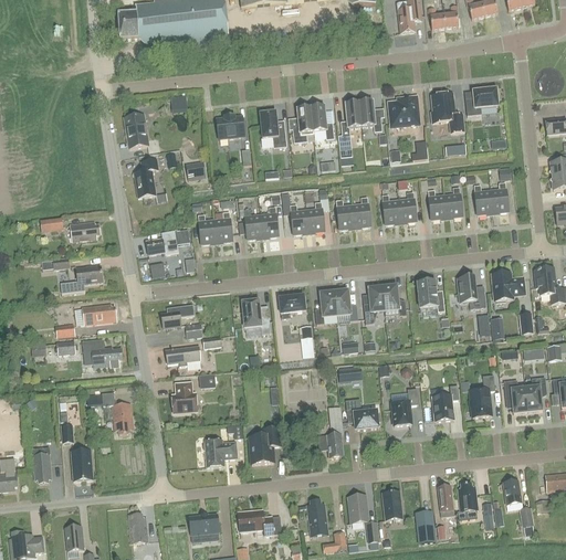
[(152,48),(228,40),(223,0),(155,0),(155,1),(136,3),(137,10),(117,12),(121,38),(138,37),(152,48)]
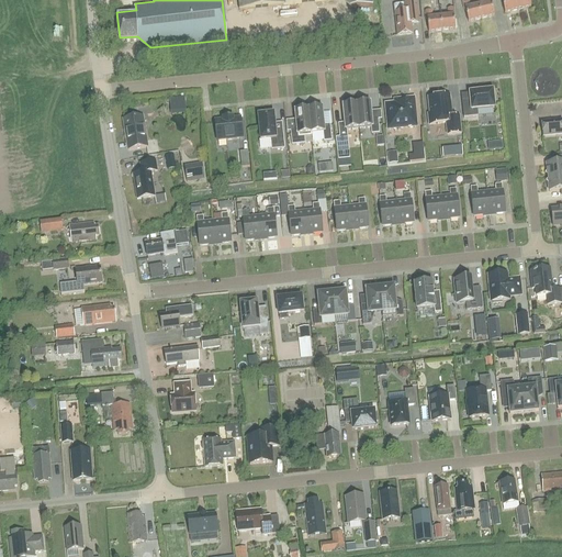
[(395,0),(394,1),(395,8),(397,31),(412,30),(411,20),(418,19),(416,0),(395,0)]
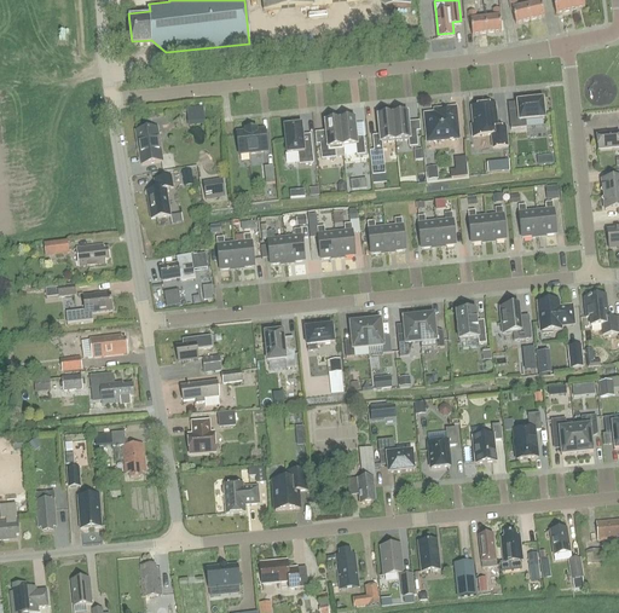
[(510,0),(512,6),(515,19),(530,16),(526,1),(518,4),(516,0),(510,0)]
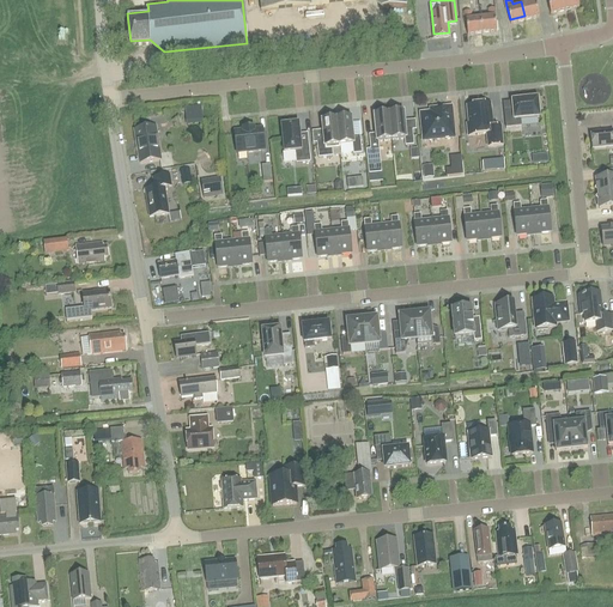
[(526,0),(521,1),(525,16),(539,12),(535,0),(526,0)]
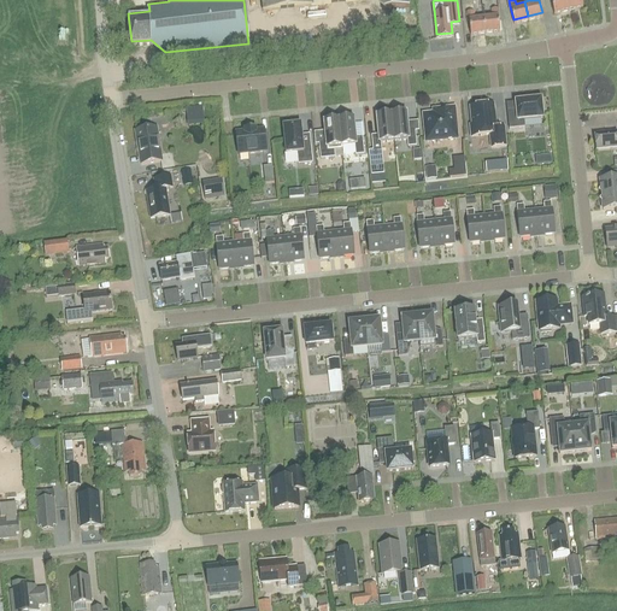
[(552,0),(553,10),(568,6),(566,0),(552,0)]
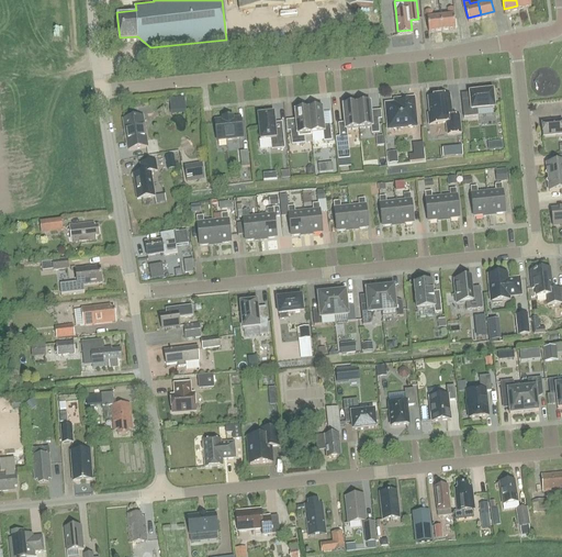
[(448,12),(440,13),(441,26),(456,24),(453,12),(454,12),(454,3),(448,4),(448,12)]
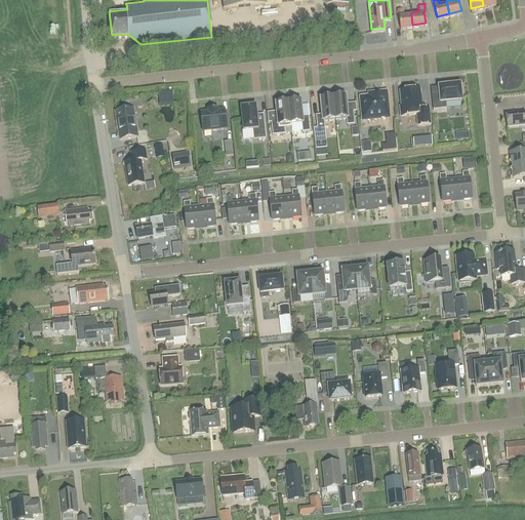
[(403,5),(397,6),(398,14),(399,14),(400,26),(412,25),(411,12),(404,12),(403,5)]
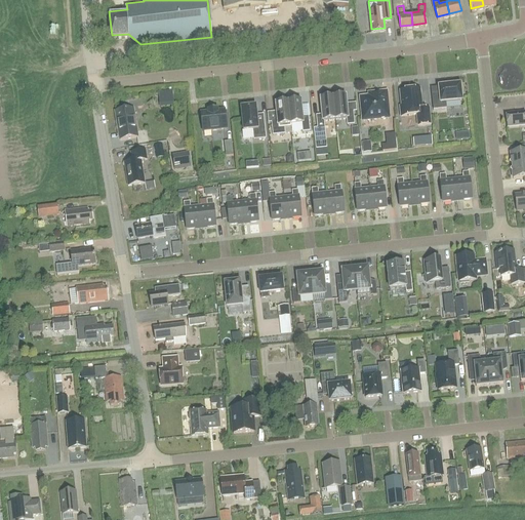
[(432,91),(433,106),(446,105),(445,98),(461,96),(459,81),(439,83),(439,90),(432,91)]
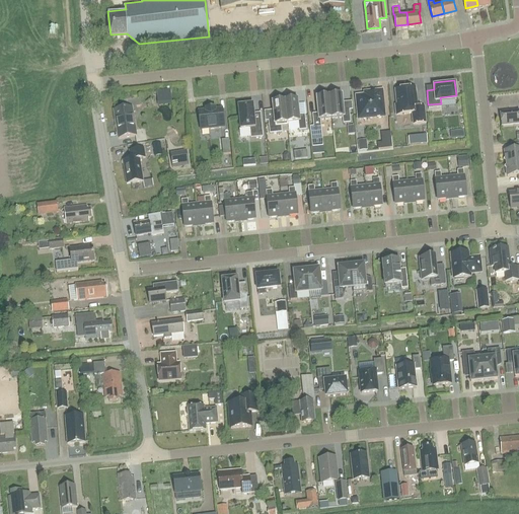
[(416,104),(416,103),(414,84),(396,86),(397,100),(395,101),(396,112),(412,109),(413,121),(425,120),(424,103),(416,104)]
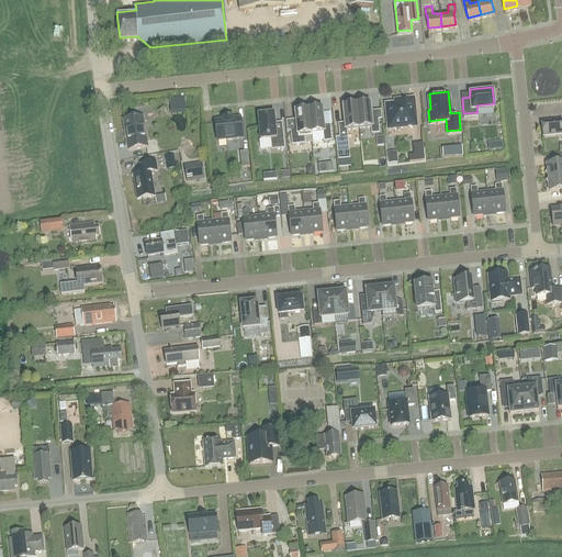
[(170,108),(186,107),(184,93),(169,95),(170,108)]
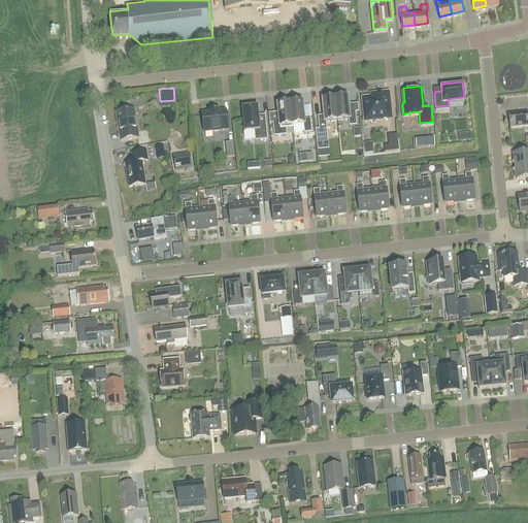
[(390,115),(388,90),(377,91),(378,93),(363,95),(365,115),(375,113),(375,115),(384,115),(384,116),(390,115)]
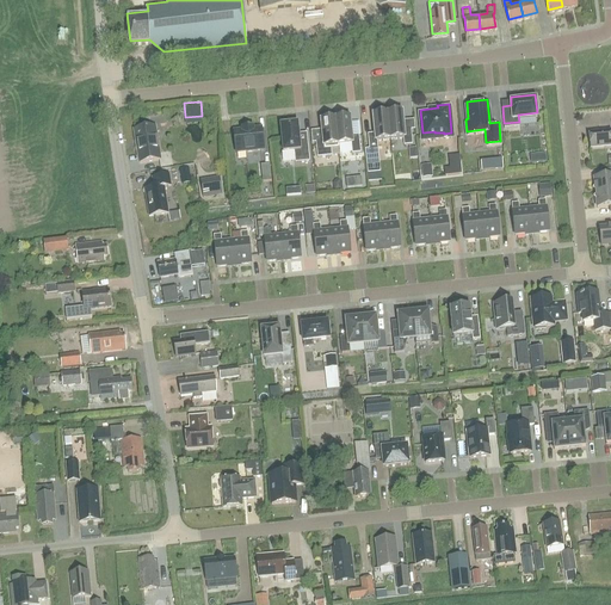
[(403,125),(401,111),(401,109),(387,110),(390,135),(403,134),(403,141),(412,140),(411,125),(403,125)]
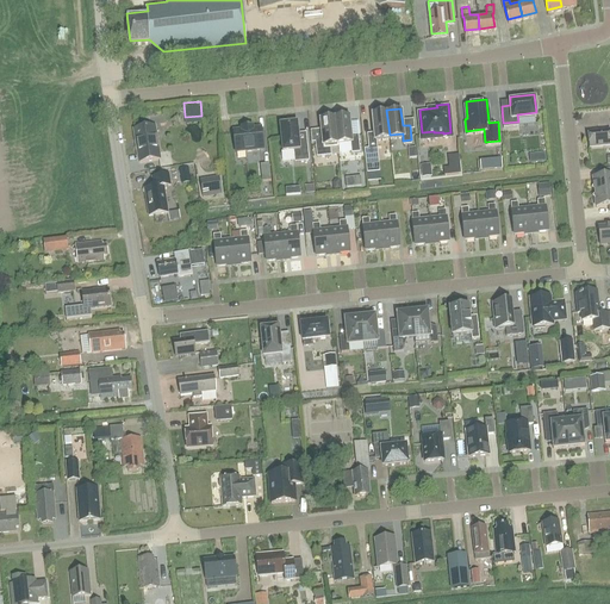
[(368,144),(377,143),(377,136),(390,135),(386,110),(373,111),(374,129),(367,129),(368,144)]
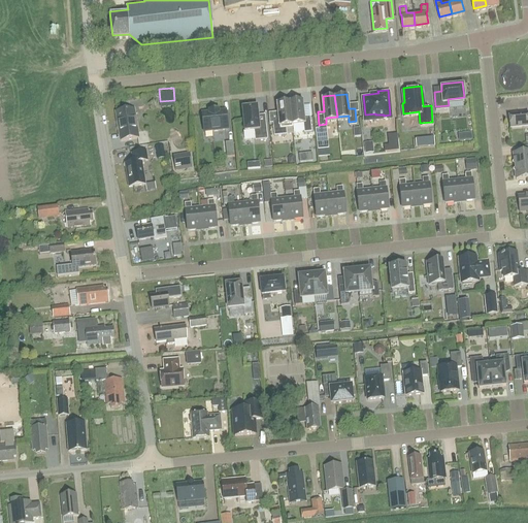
[(303,113),(302,101),(301,98),(290,99),(292,120),(292,121),(303,120),(304,129),(311,128),(309,112),(303,113)]
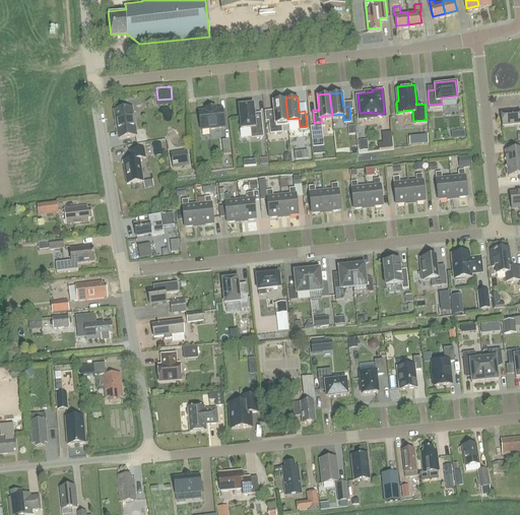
[(270,130),(282,128),(281,122),(288,122),(287,119),(287,118),(285,98),(273,99),(275,117),(268,117),(270,130)]
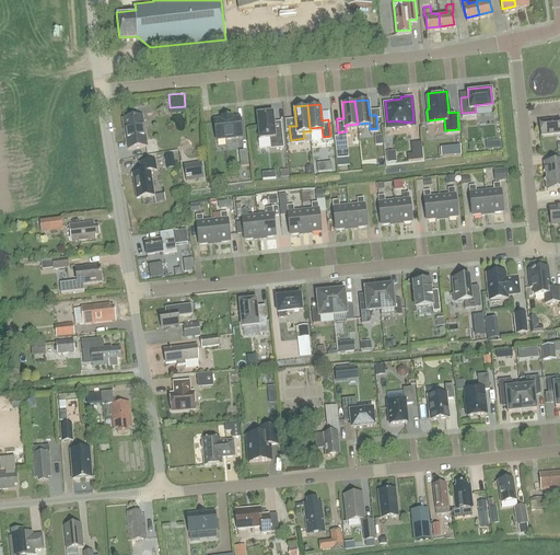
[(272,108),(257,111),(259,136),(269,135),(270,146),(283,143),(282,128),(275,129),(272,108)]
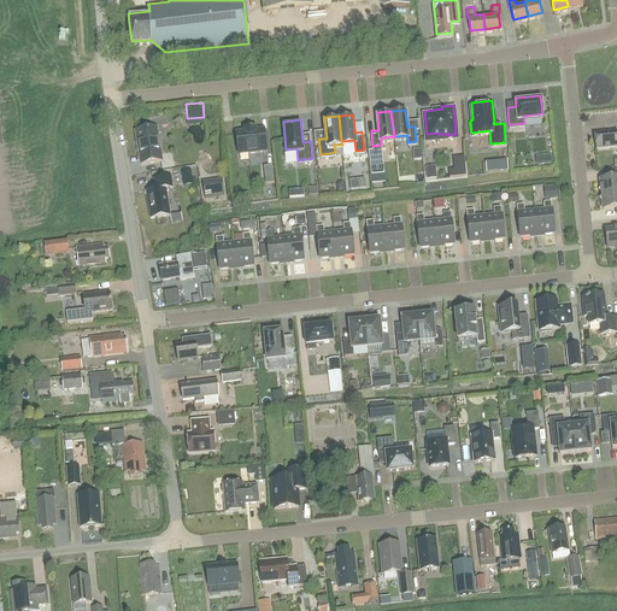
[(156,123),(136,127),(142,160),(162,157),(156,123)]
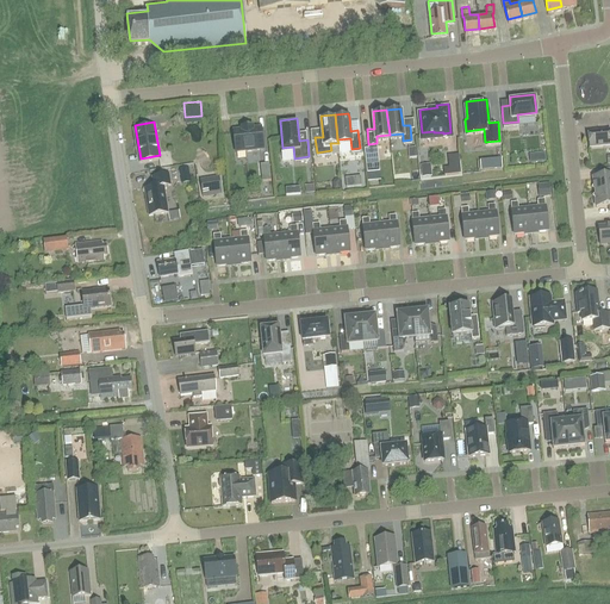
[(242,126),(234,128),(236,147),(246,147),(247,148),(253,147),(254,145),(263,144),(261,124),(253,125),(253,124),(242,125),(242,126)]
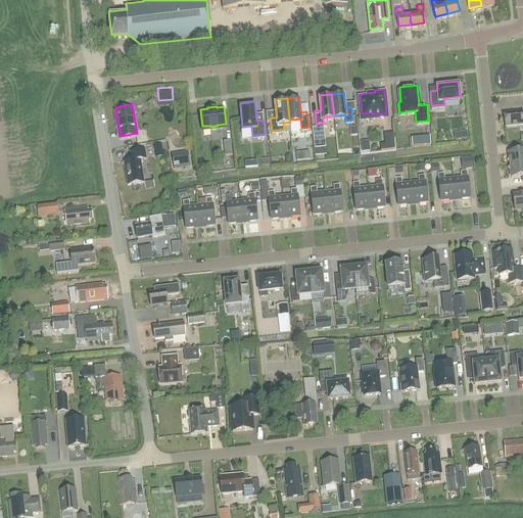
[(504,110),(505,123),(522,120),(522,112),(522,108),(504,110)]
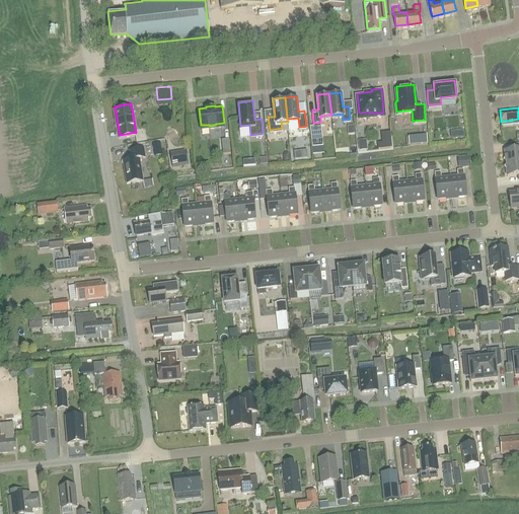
[(378,146),(391,144),(390,128),(381,129),(382,139),(377,139),(378,146)]
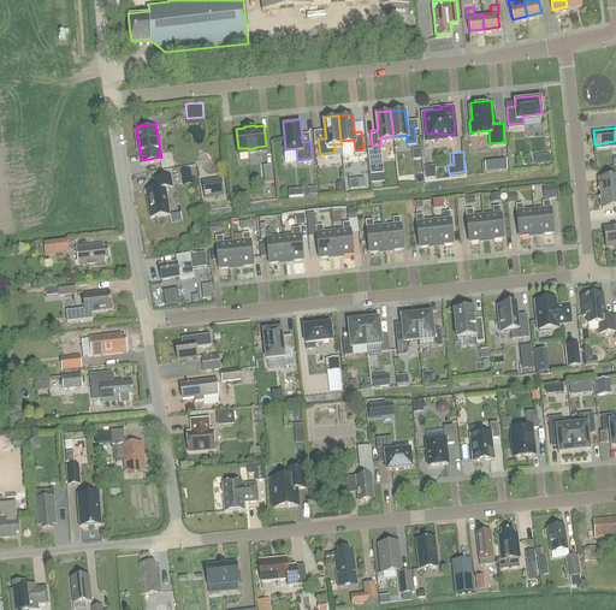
[(507,155),(496,157),(497,167),(508,166),(507,155)]
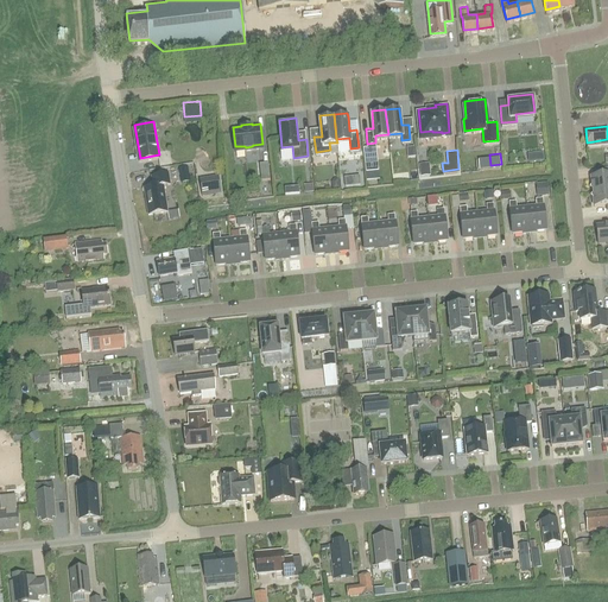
[(260,159),(261,176),(270,175),(268,159),(260,159)]
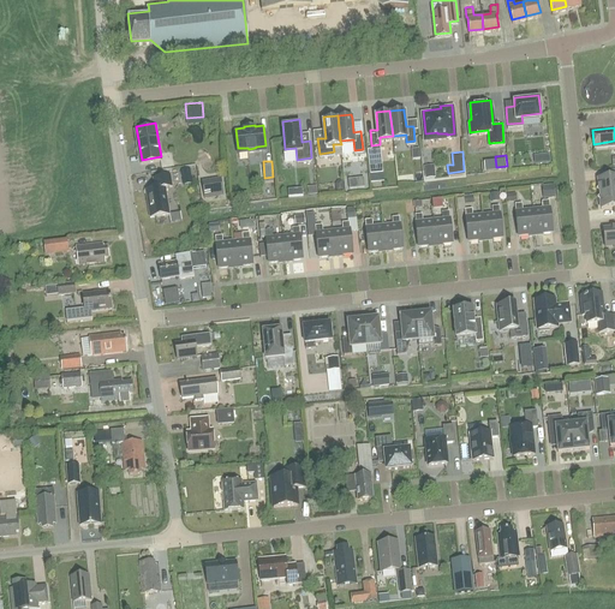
[(424,162),(425,174),(435,173),(434,161),(424,162)]
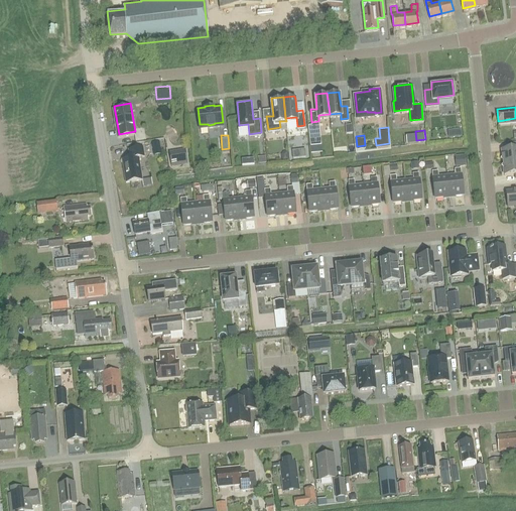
[(502,159),(515,157),(515,138),(511,139),(511,145),(501,146),(502,159)]
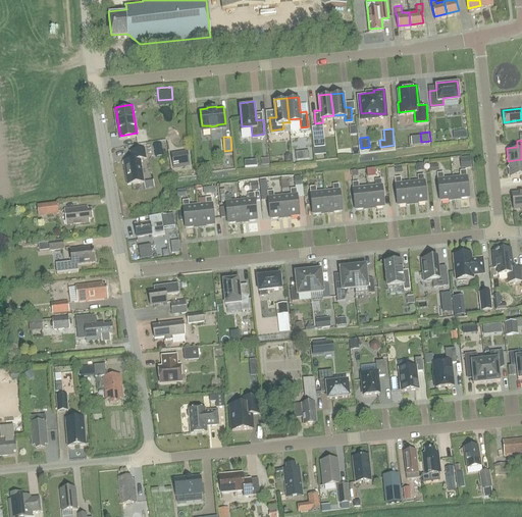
[(173,148),(176,163),(195,160),(192,144),(173,148)]
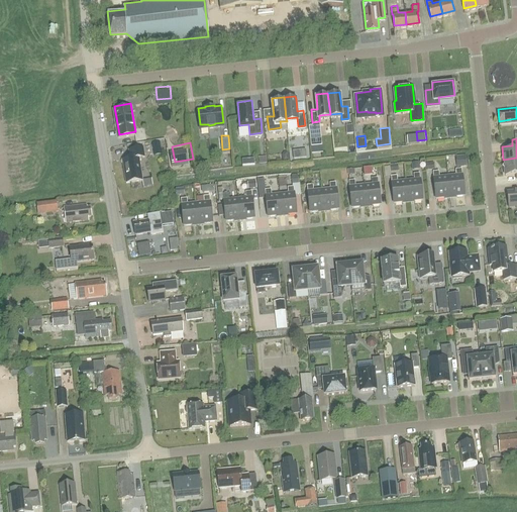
[(138,155),(144,154),(142,144),(128,146),(129,156),(122,157),(125,180),(141,177),(138,155)]
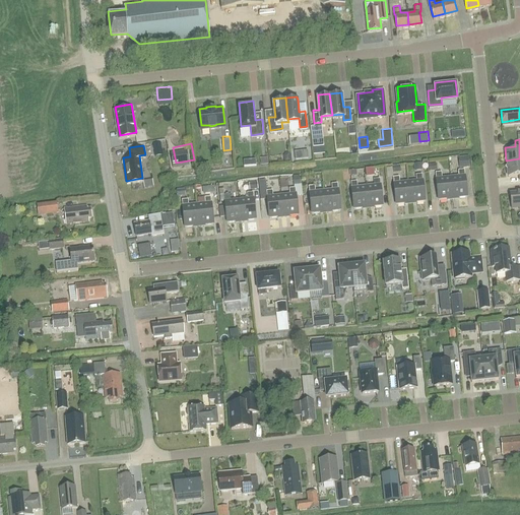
[(303,157),(302,145),(293,146),(295,157),(303,157)]
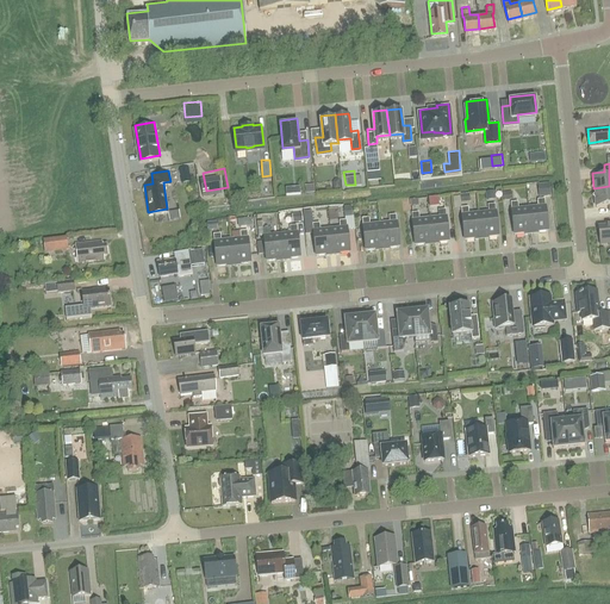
[(549,179),(537,180),(539,193),(551,192),(549,179)]
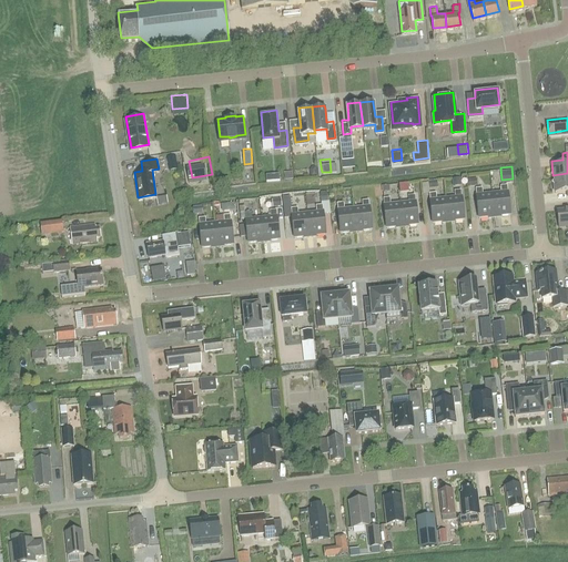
[(567,173),(553,175),(555,188),(566,187),(566,194),(567,193),(567,173)]
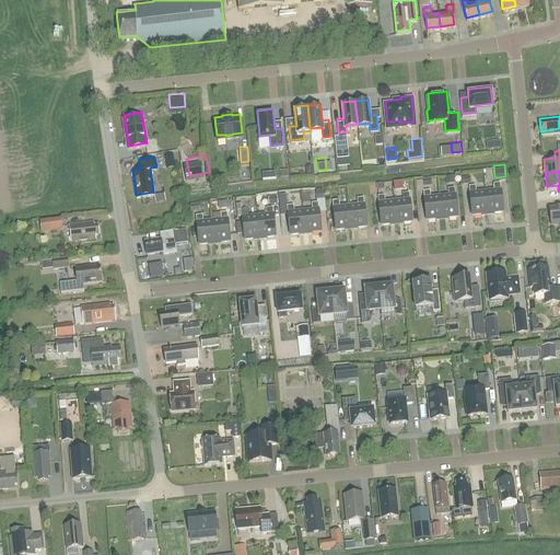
[(485,187),(487,210),(503,208),(500,180),(493,180),(493,186),(485,187)]
